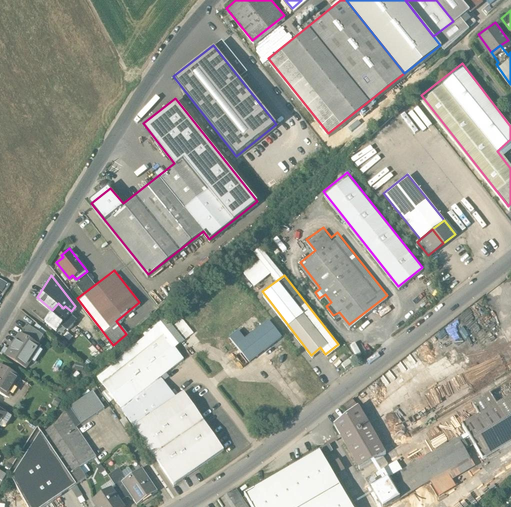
[(52,310),(44,319),(61,333),(66,327),(67,328),(72,321),(71,321),(74,317),(69,313),(71,311),(65,306),(63,308),(58,303),(52,310)]
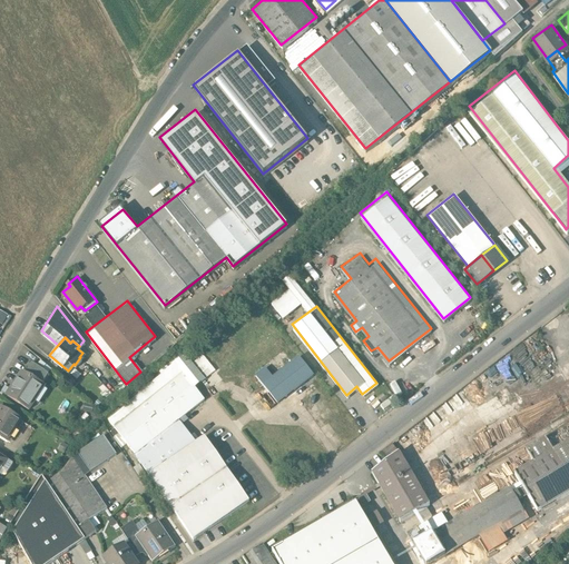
[(310,372),(297,357),(293,360),(282,347),(262,364),(265,368),(257,375),(277,398),(310,372)]
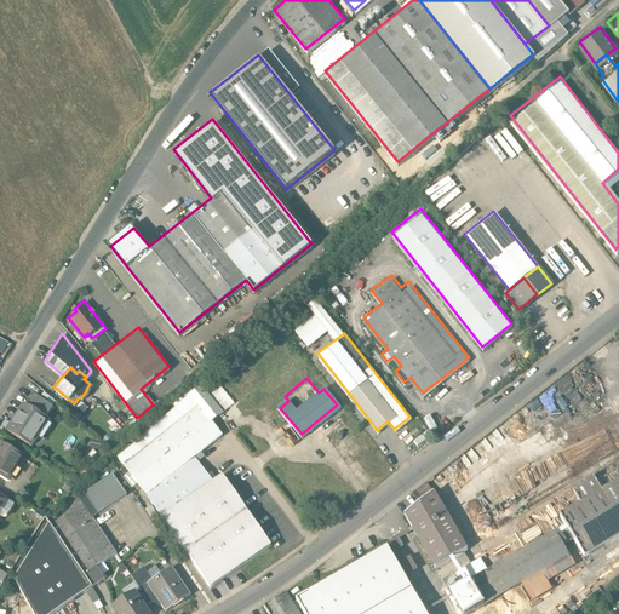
[(46,399),(34,391),(26,403),(23,402),(7,428),(30,442),(46,418),(44,415),(52,405),(46,399)]
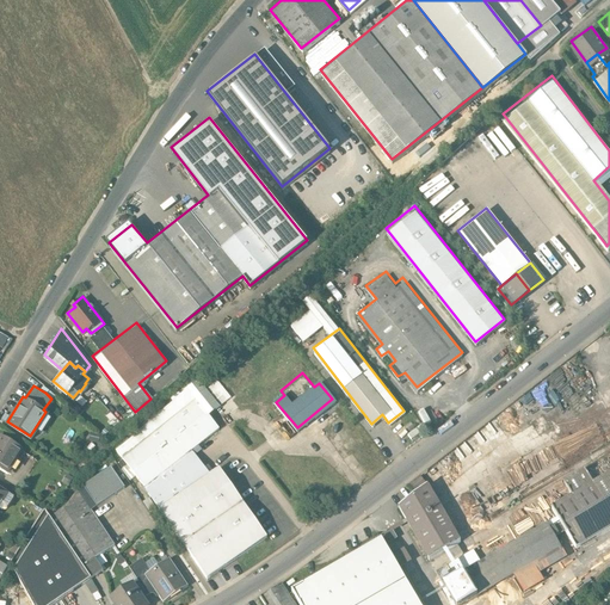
[(145,481),(158,471),(219,424),(196,395),(122,454),(125,460),(119,464),(129,475),(135,470),(145,481)]
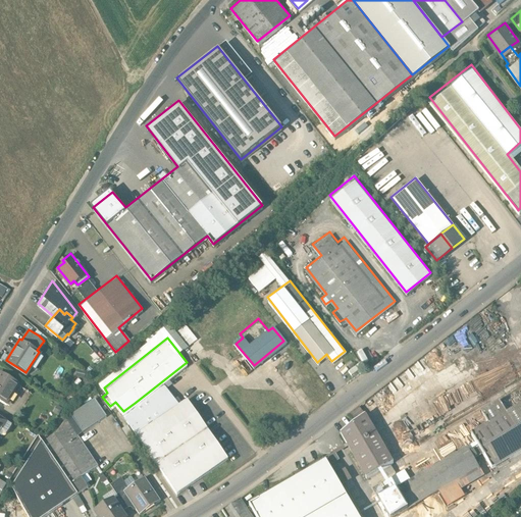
[(438,338),(417,354),(426,366),(448,350),(438,338)]
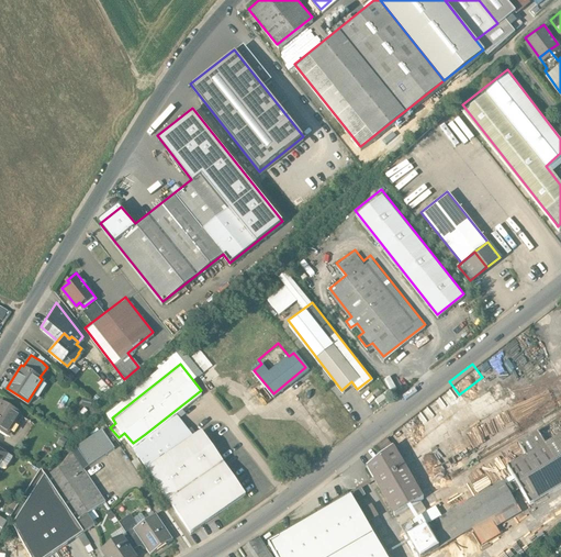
[(20,412),(0,399),(0,429),(7,433),(20,412)]
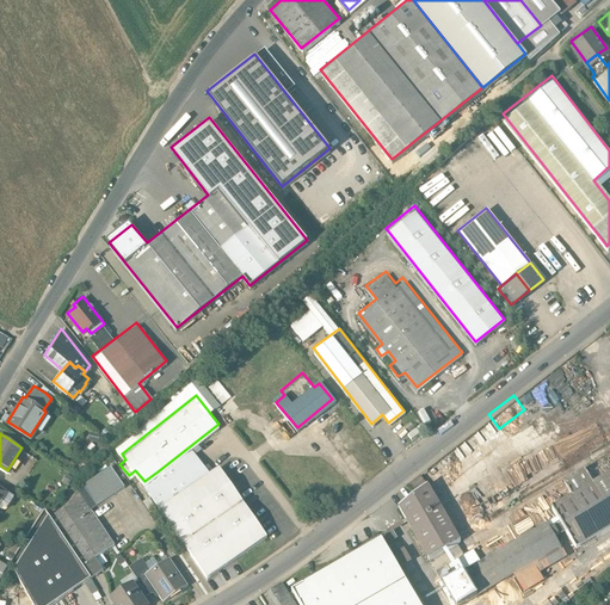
[(124,482),(109,462),(81,480),(96,501),(124,482)]
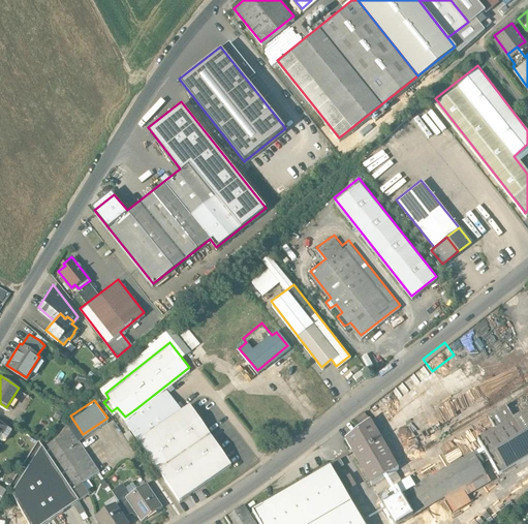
[(136,408),(125,417),(123,418),(179,498),(230,462),(189,402),(150,428),(136,408)]
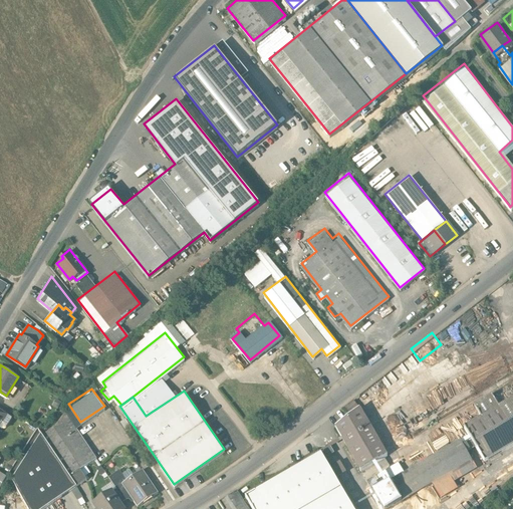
[(512,440),(512,395),(498,404),(491,392),(474,402),(480,415),(463,424),(483,458),(512,440)]
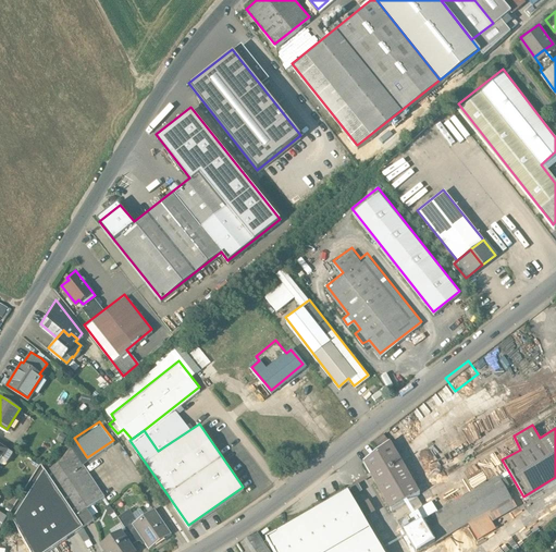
[(0,457),(2,460),(9,450),(5,446),(9,441),(0,436),(0,457)]
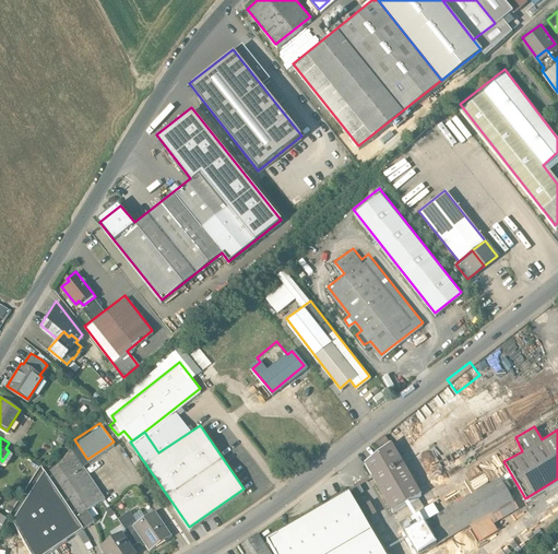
[(60,459),(44,469),(12,518),(32,553),(39,553),(93,518),(87,507),(105,495),(70,445),(60,459)]
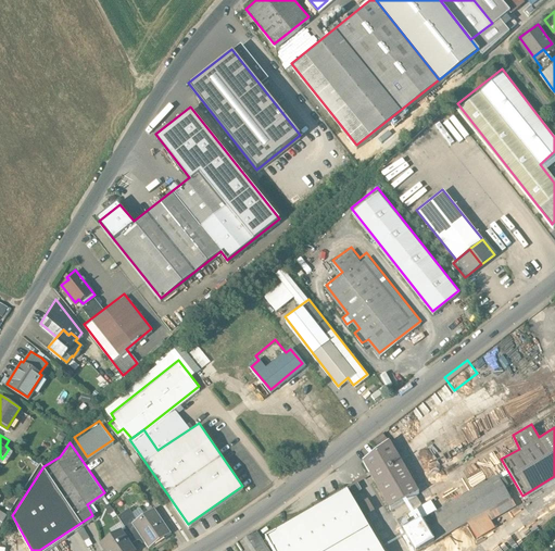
[(415,489),(387,442),(362,458),(370,472),(390,503),(415,489)]
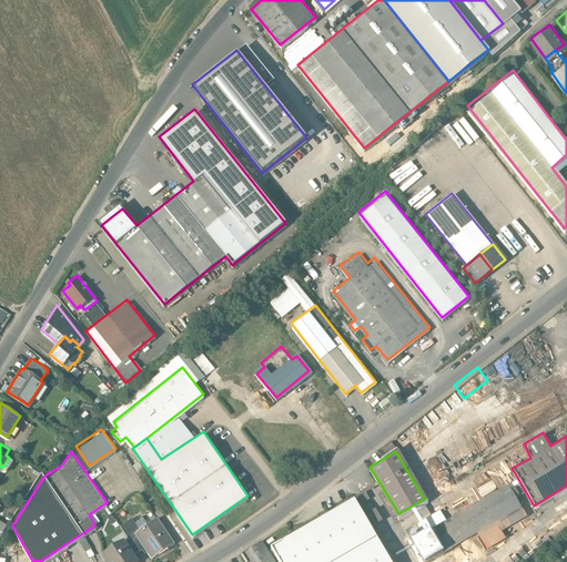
[(423,561),(519,506),(506,482),(409,539),(423,561)]
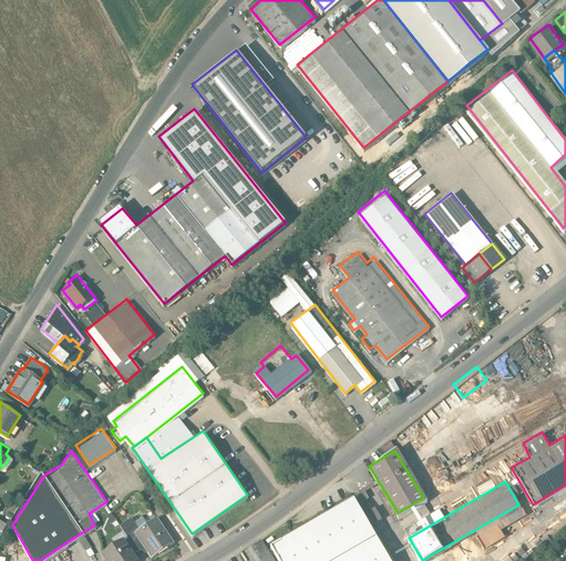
[(370,498),(364,487),(348,496),(351,504),(353,506),(370,498)]
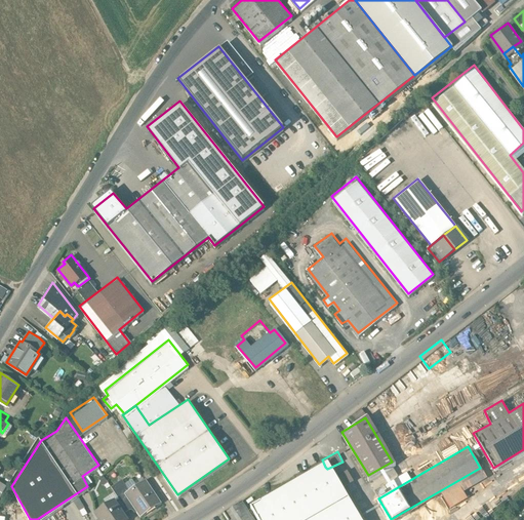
[(12,466),(6,479),(12,482),(18,469),(12,466)]
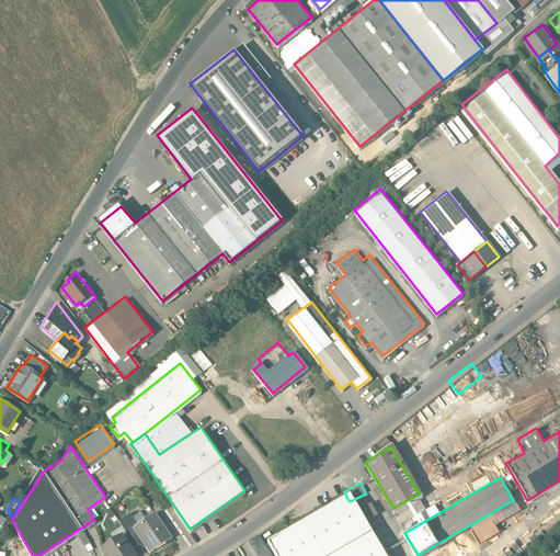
[(381,555),(350,501),(347,499),(266,546),(272,555),(381,555)]
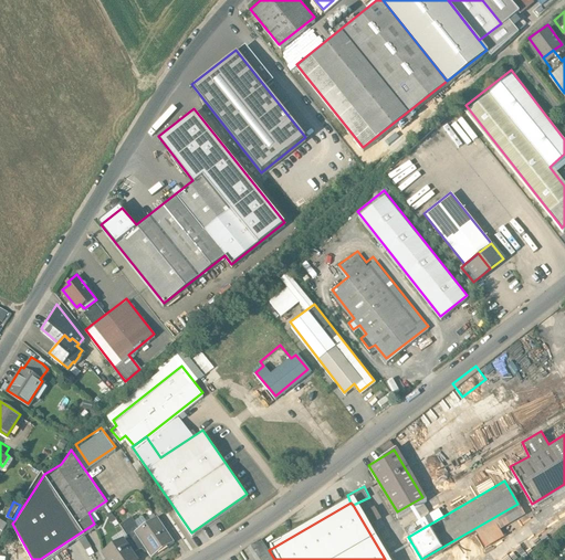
[(367,508),(362,513),(367,521),(373,518),(367,508)]
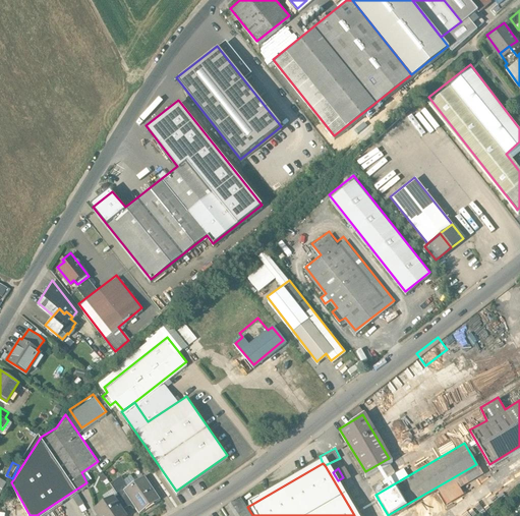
[(160,496),(145,472),(134,479),(135,481),(128,485),(120,472),(110,479),(125,504),(131,500),(138,511),(160,496)]
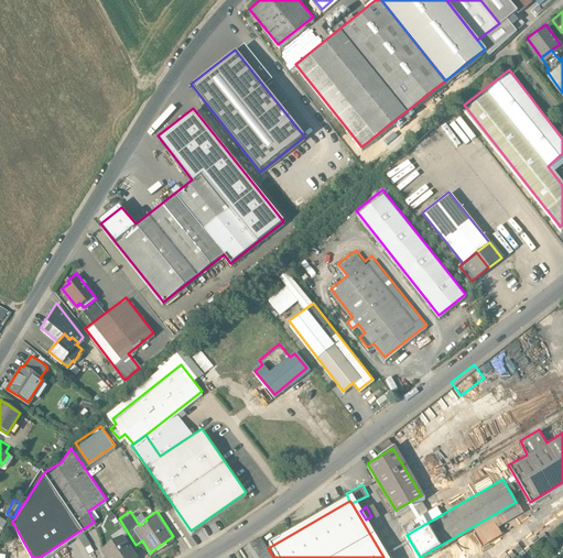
[(121,535),(120,534),(101,547),(105,551),(108,557),(133,557),(136,557),(130,548),(136,545),(126,531),(121,535)]
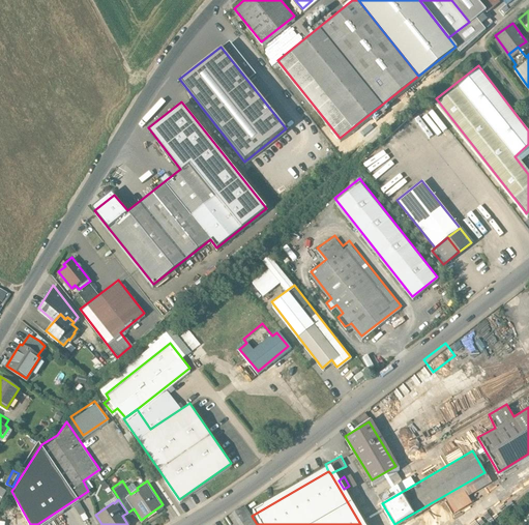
[(257,524),(252,516),(244,505),(225,518),(229,524),(257,524)]
